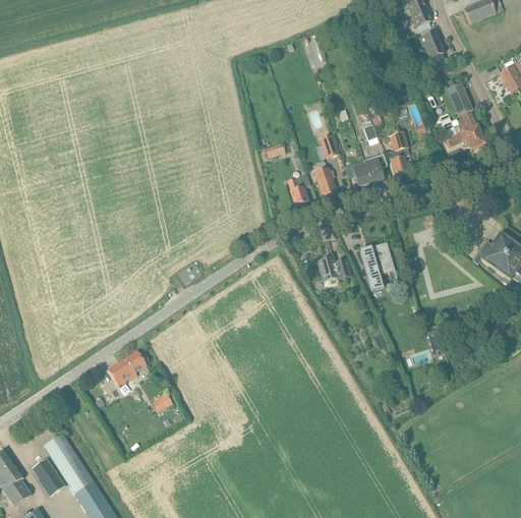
[(413,15),(427,9),(425,3),(424,4),(423,0),(417,0),(408,4),(413,15)]
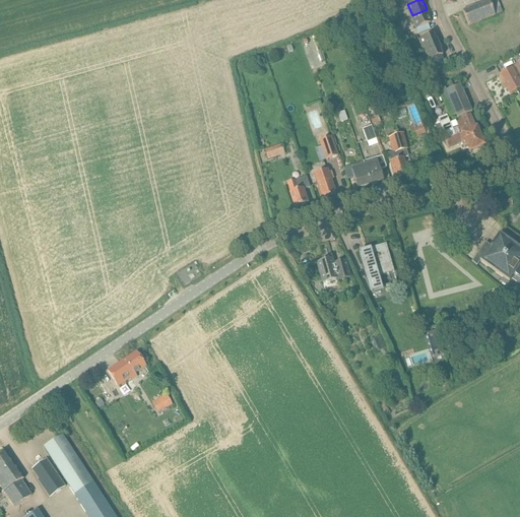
[(481,0),(462,8),(468,23),(503,9),(498,0),(481,0)]
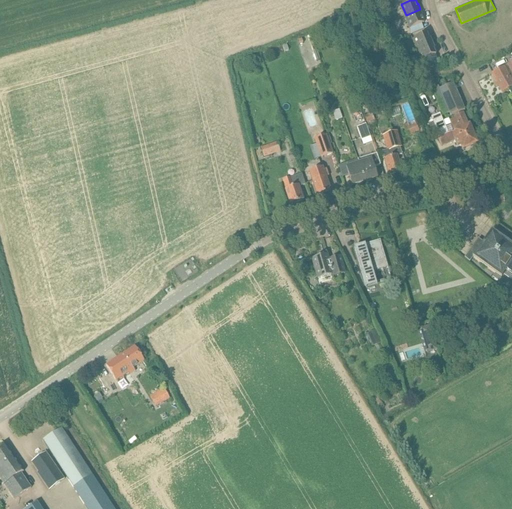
[(423,14),(420,9),(406,15),(410,26),(424,20),(421,14),(423,14)]
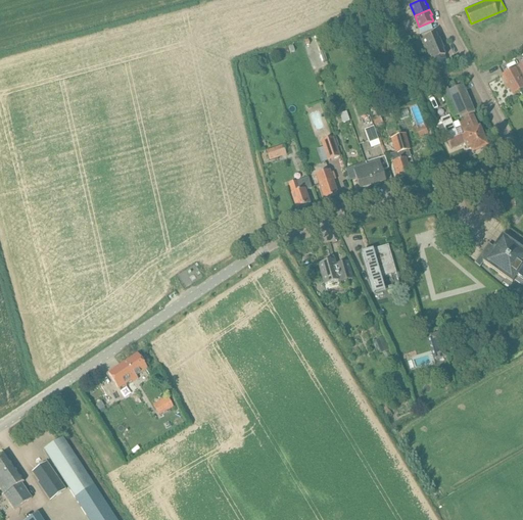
[(426,48),(441,42),(439,37),(438,37),(435,32),(421,38),(426,48)]
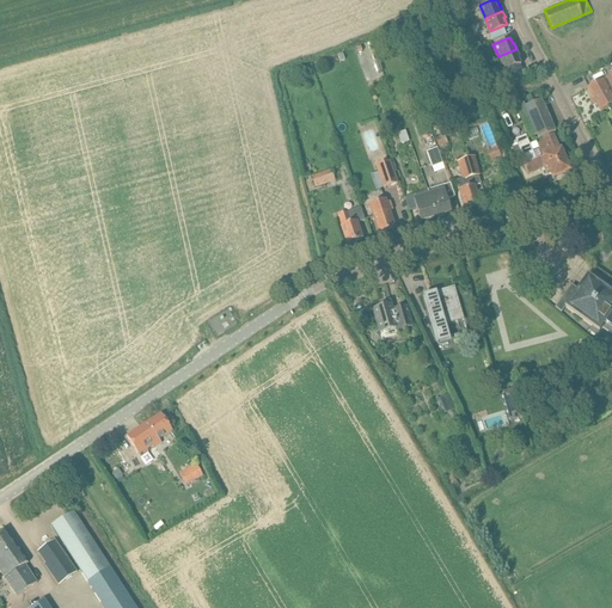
[(373,38),(368,40),(378,71),(383,69),(373,38)]
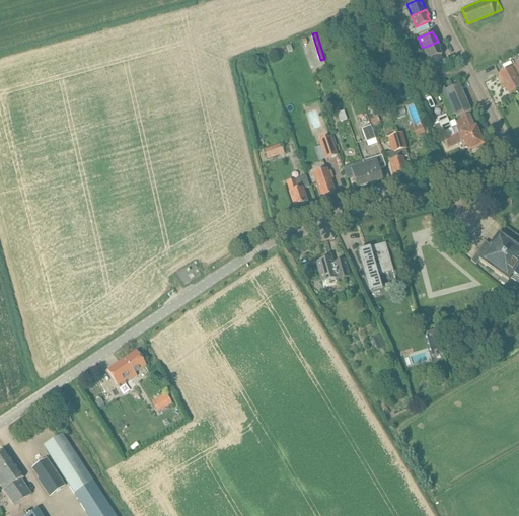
[(438,42),(423,48),(427,59),(442,53),(439,47),(440,47),(438,42)]
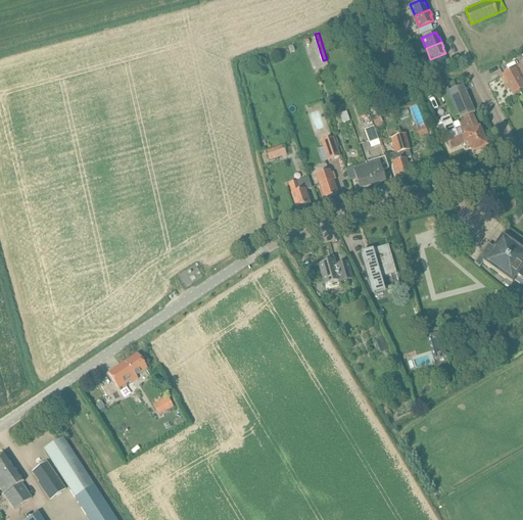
[(522,81),(522,80),(522,60),(514,65),(522,81)]
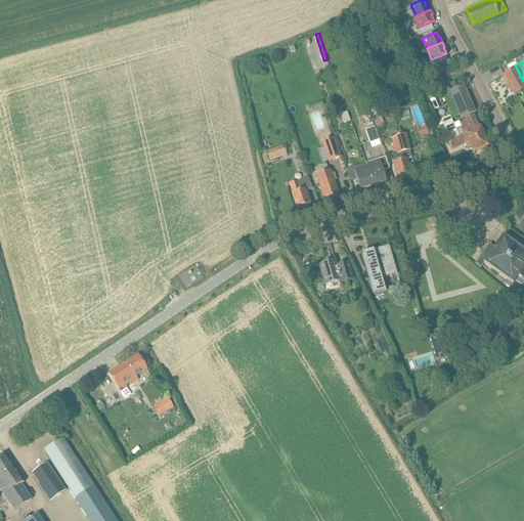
[(523,80),(523,81),(515,66),(504,73),(514,91),(520,88),(523,94),(523,93),(523,80)]
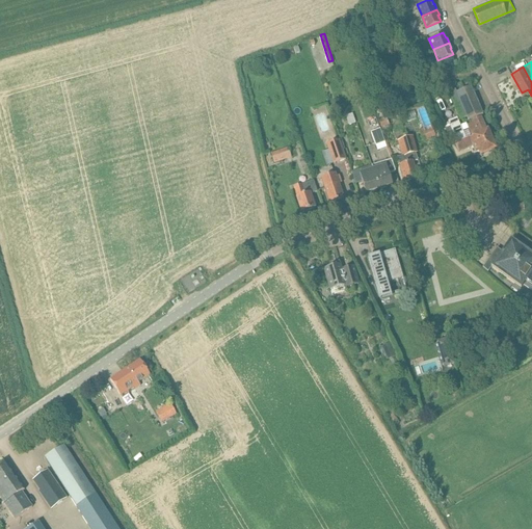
[(468,118),(474,115),(483,111),(471,83),(456,89),(455,86),(450,88),(463,118),(468,116),(468,118)]
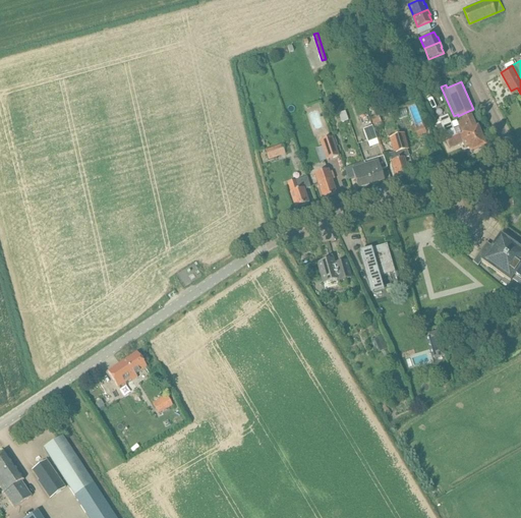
[(400,116),(415,110),(413,103),(397,109),(400,116)]
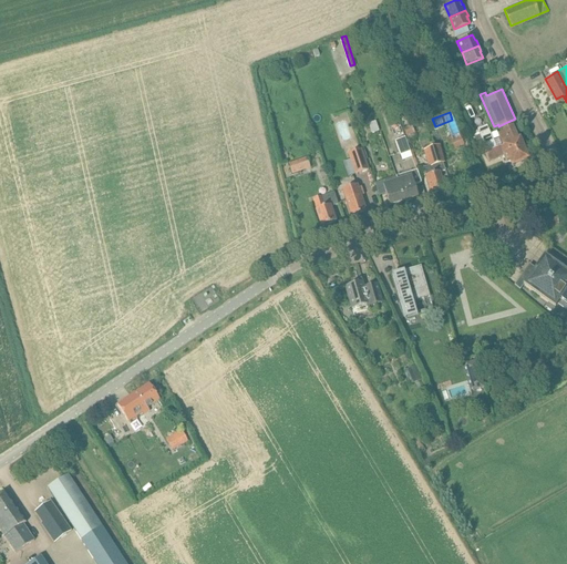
[(375,119),(368,121),(371,131),(379,129),(375,119)]
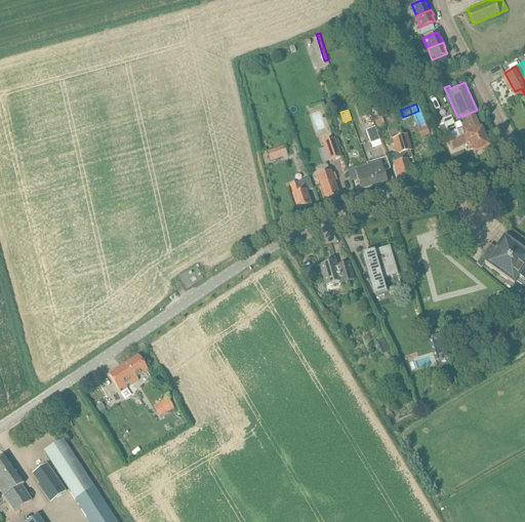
[(381,114),(374,116),(376,123),(381,122),(384,121),(381,114)]
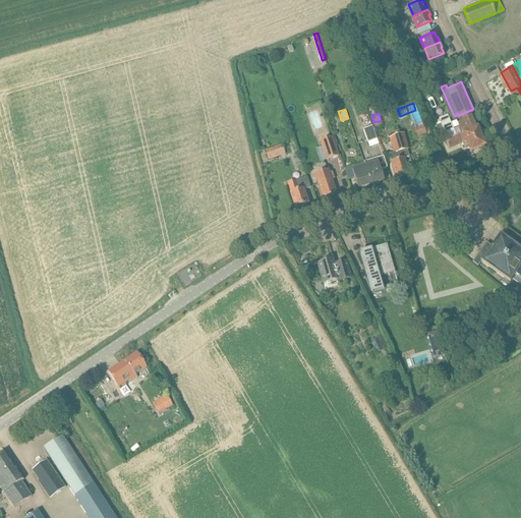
[(440,117),(433,120),(438,128),(444,126),(449,137),(446,139),(449,147),(463,139),(465,146),(469,144),(471,149),(484,142),(471,113),(462,117),(462,118),(458,120),(459,123),(453,126),(448,113),(440,116),(440,117)]
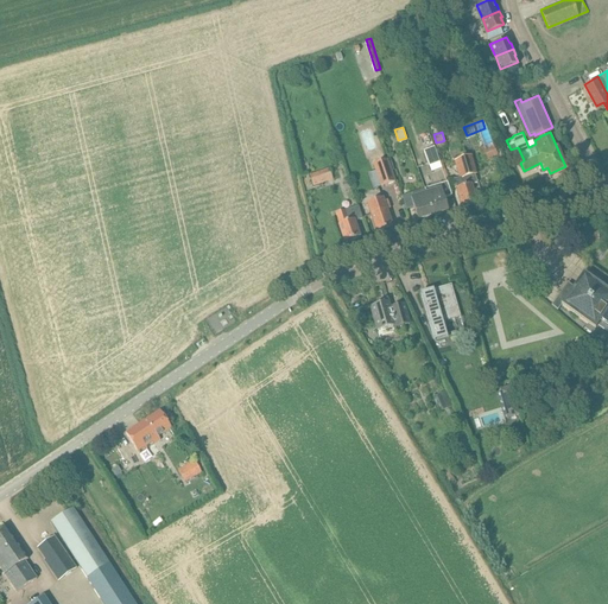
[(485,158),(498,152),(492,138),(477,144),(485,158)]
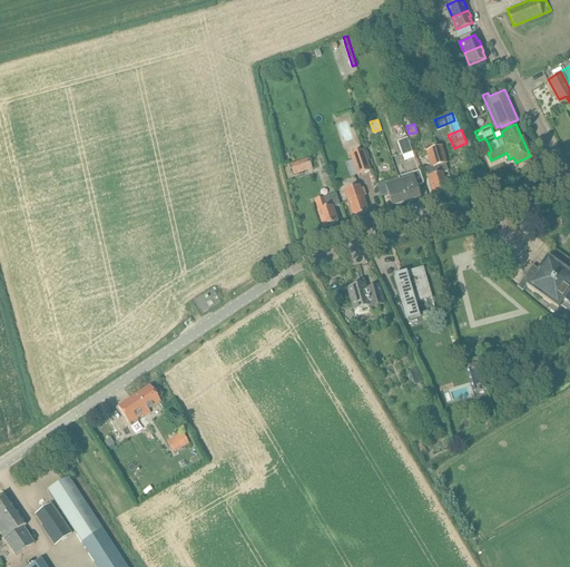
[(406,136),(396,139),(402,154),(412,149),(406,136)]
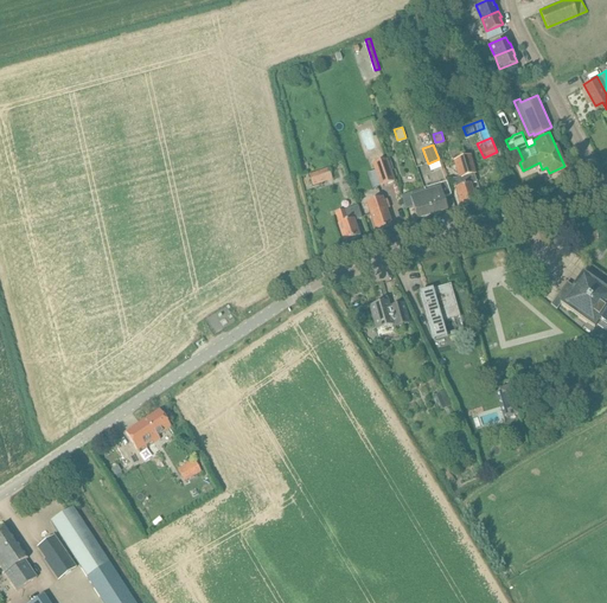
[(477,199),(471,181),(477,180),(473,172),(477,171),(471,152),(454,156),(459,174),(453,177),(461,204),(477,199)]
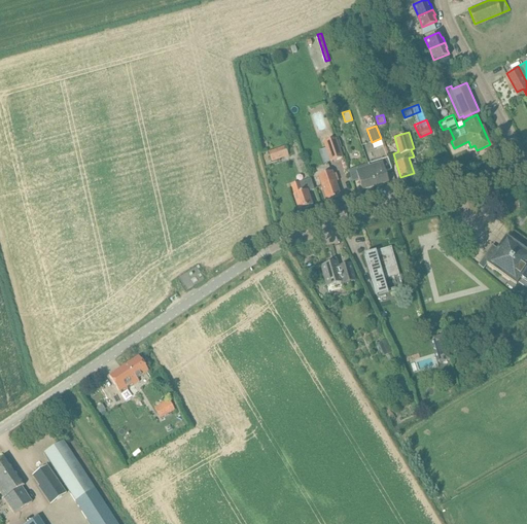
[(323,140),(329,160),(343,155),(337,136),(323,140)]
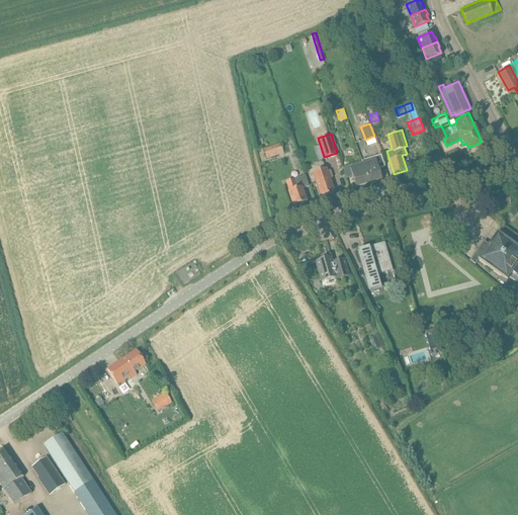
[(285,139),(263,147),(266,157),(288,149),(285,139)]
